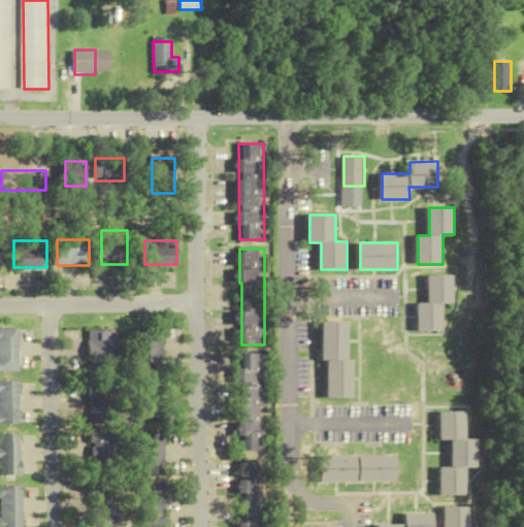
[(419,331),(444,331),(444,302),(454,302),(454,274),(429,274),(429,302),(419,302),(419,331)]
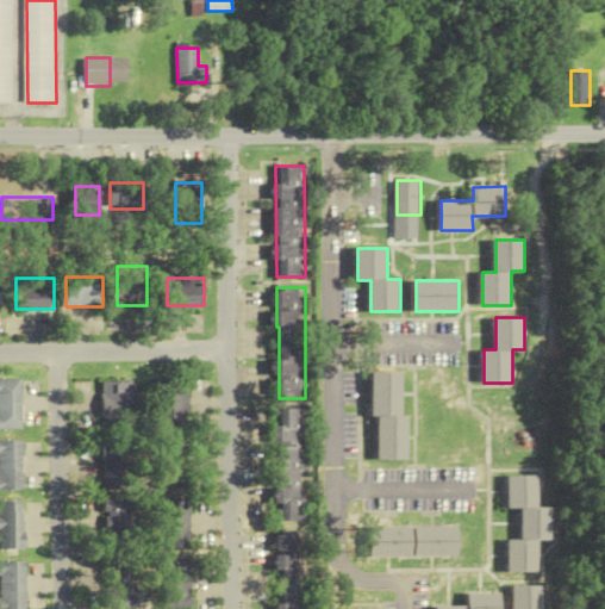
[(409,459),(409,415),(403,415),(403,372),(374,372),(374,417),(379,417),(379,459),(409,459)]
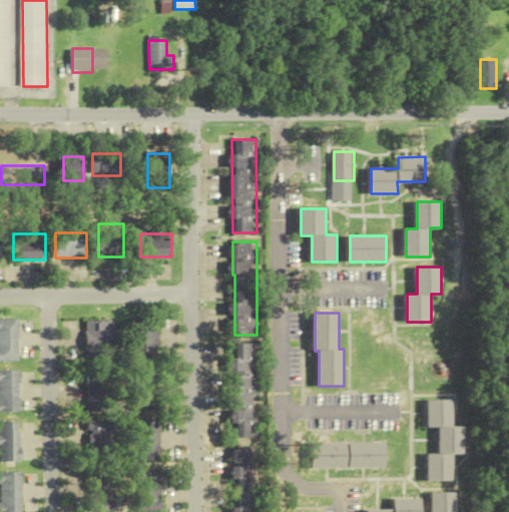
[(21,318),(0,318),(0,360),(21,361),(21,318)]
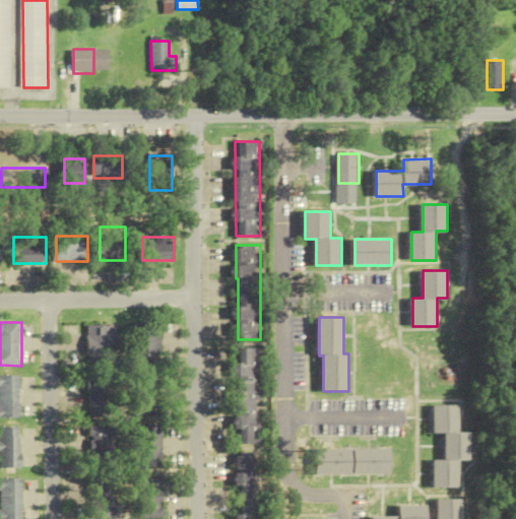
[(117,324),(90,324),(90,357),(117,357),(117,324)]
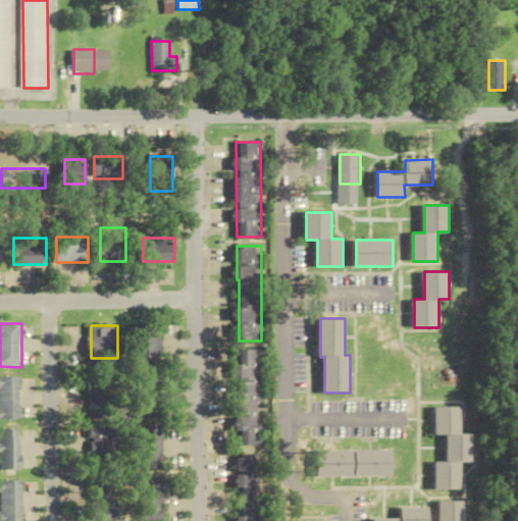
[(139,364),(164,364),(164,325),(139,325),(139,364)]
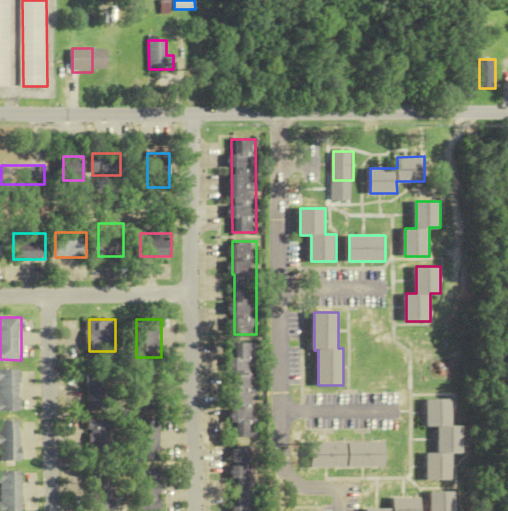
[(257,343),(234,343),(234,436),(257,436),(257,343)]
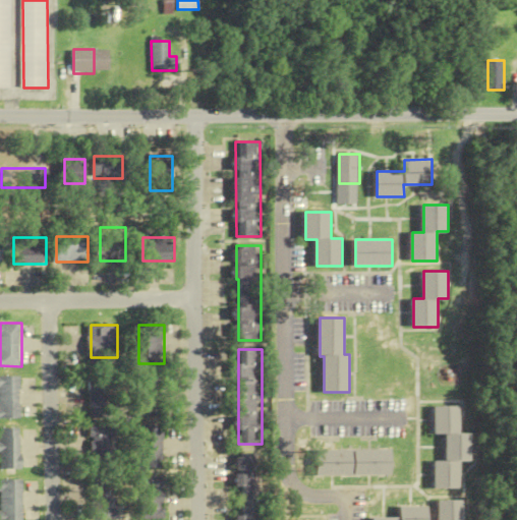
[(92,417),(113,417),(113,373),(92,373),(92,417)]
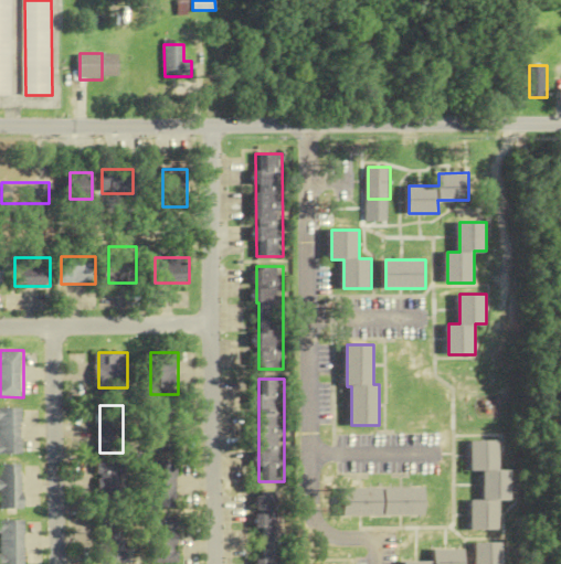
[(149,450),(177,450),(177,405),(149,405),(149,450)]
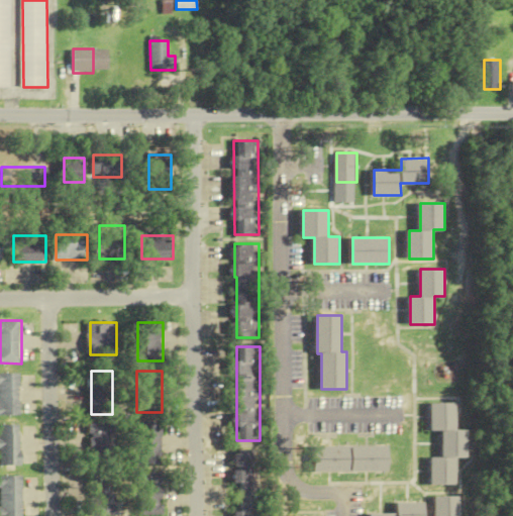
[(0,414),(22,414),(22,373),(0,372),(0,414)]
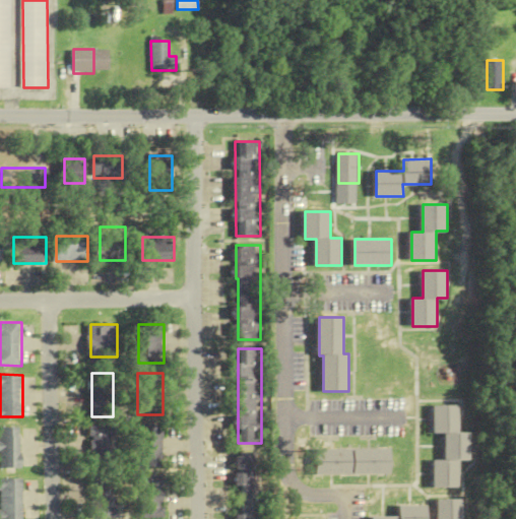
[(458,405),(434,405),(434,433),(446,433),(446,459),(434,460),(434,488),(459,488),(459,459),(470,459),(470,432),(458,432),(458,405)]
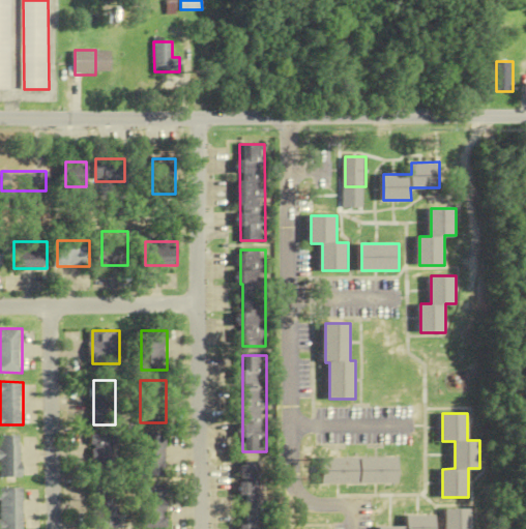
[(117,433),(93,433),(93,464),(117,464),(117,433)]
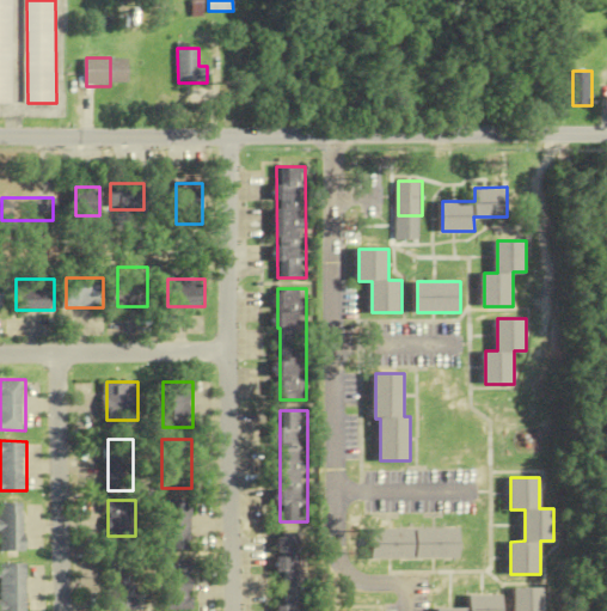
[(192,500),(160,500),(159,549),(192,549),(192,500)]
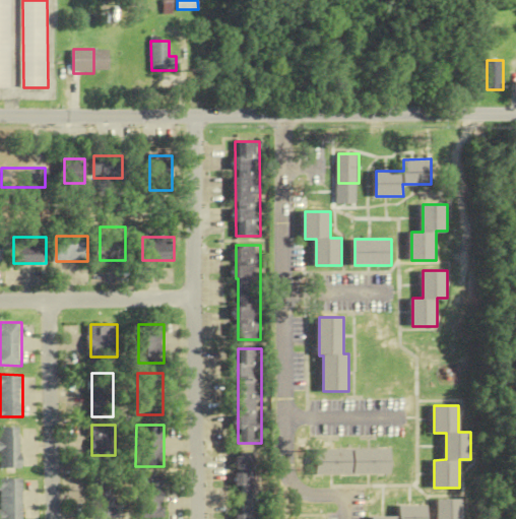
[(21,467),(21,427),(1,427),(1,467),(21,467)]
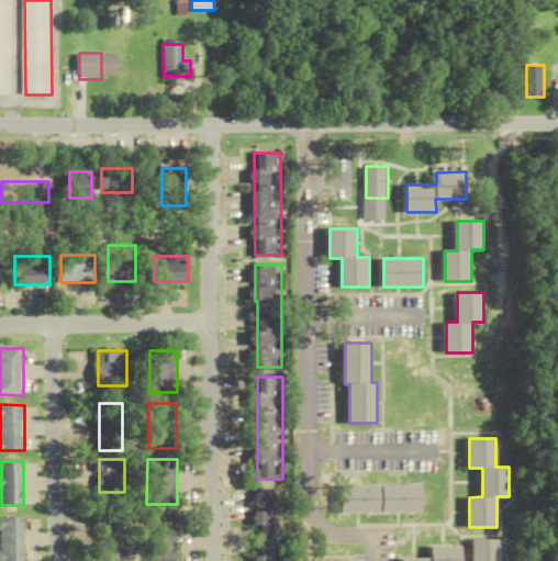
[(423,484),(343,484),(343,512),(423,512),(423,484)]
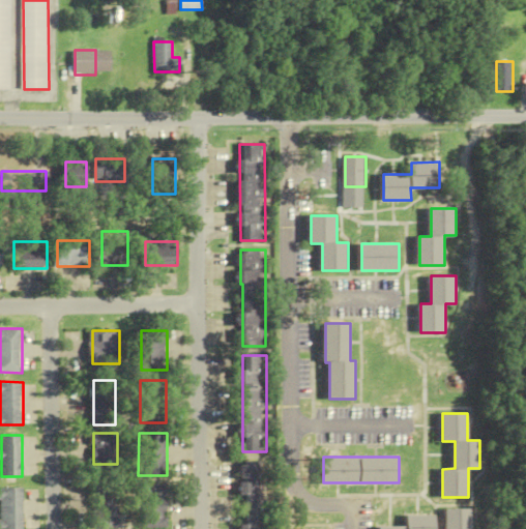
[(264,528),(264,461),(242,461),(242,528),(264,528)]
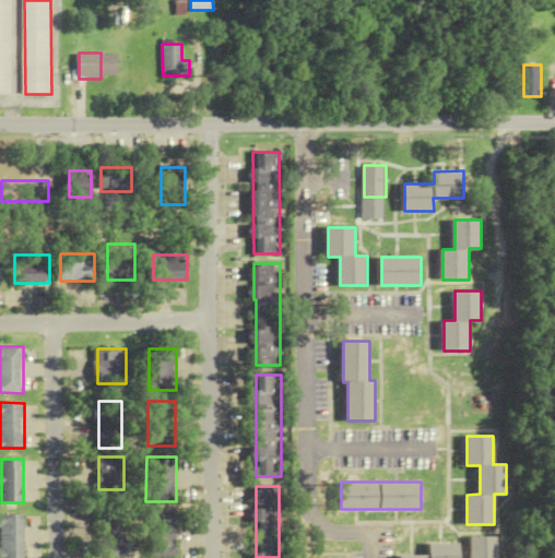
[(98,511),(98,557),(126,557),(126,511),(98,511)]
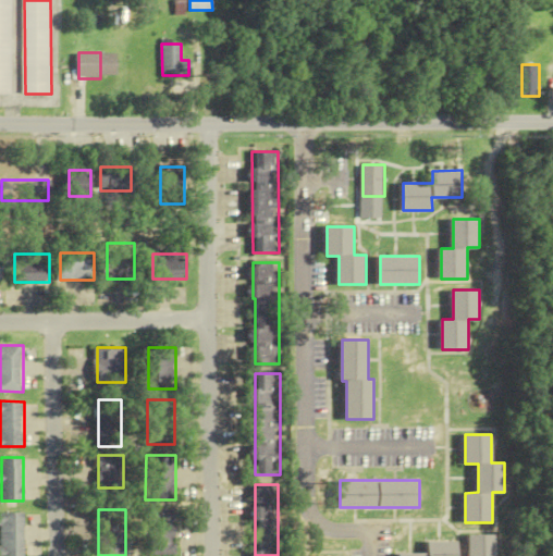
[(149,555),(175,555),(175,509),(149,509),(149,555)]
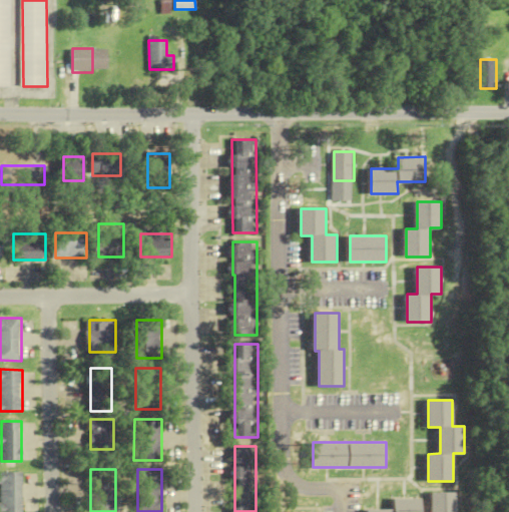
[(1,472),(1,511),(23,511),(23,472),(1,472)]
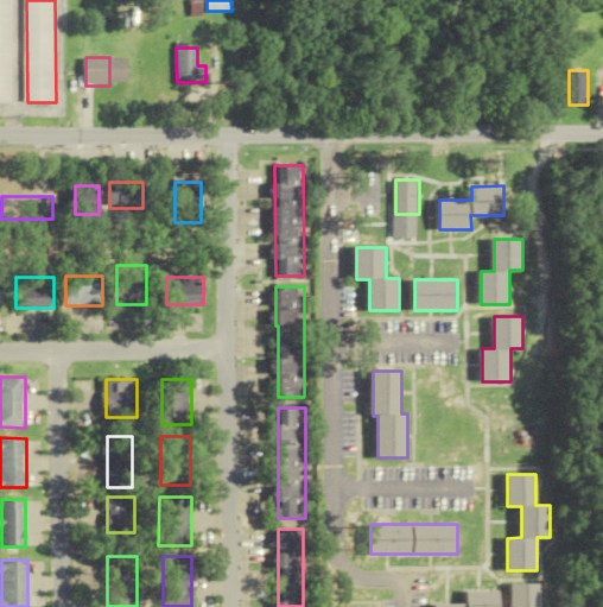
[(541,606),(543,583),(513,583),(512,606),(541,606)]
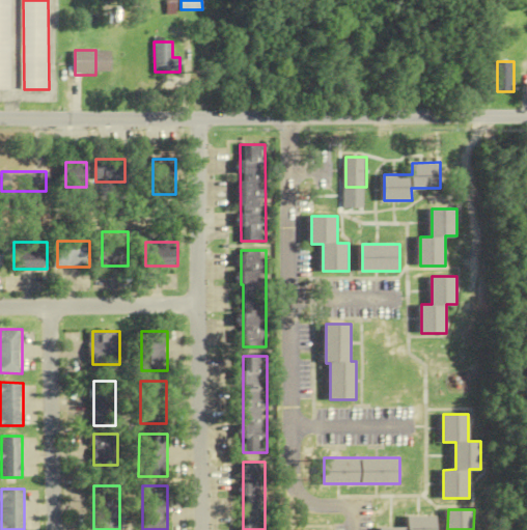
[(381,529),(437,529),(437,515),(409,515),(409,527),(382,528),(381,529)]
